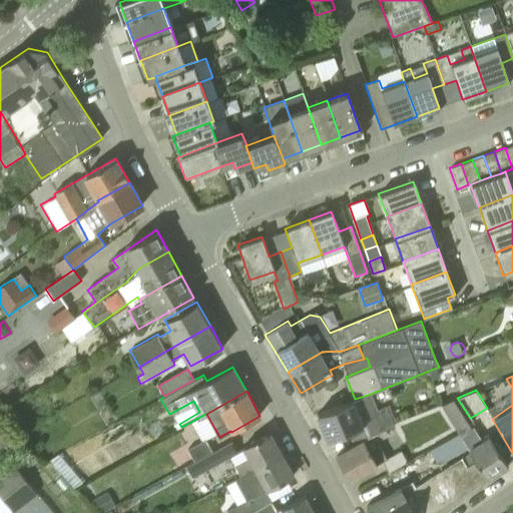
[(362,441),(372,435),(394,426),(386,407),(376,411),(368,395),(355,399),(352,400),(318,414),(328,440),(358,428),(362,441)]
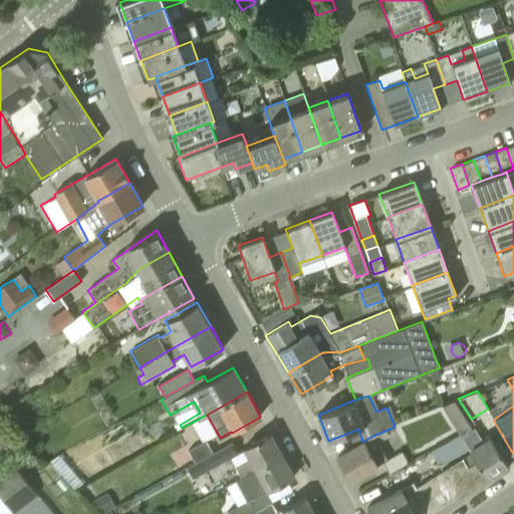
[(504,439),(500,432),(490,437),(489,436),(481,441),(473,428),(472,429),(454,401),(441,406),(460,436),(468,449),(471,453),(487,479),(507,465),(494,445),(504,439)]
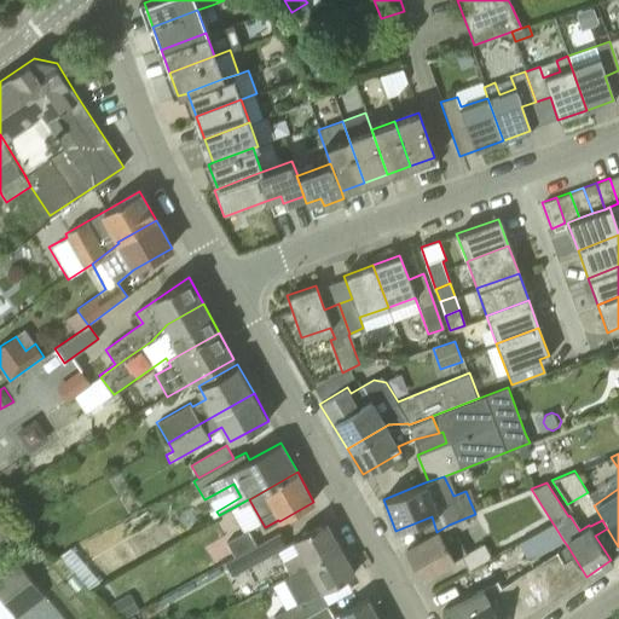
[(0,538),(11,530),(0,515),(0,538)]
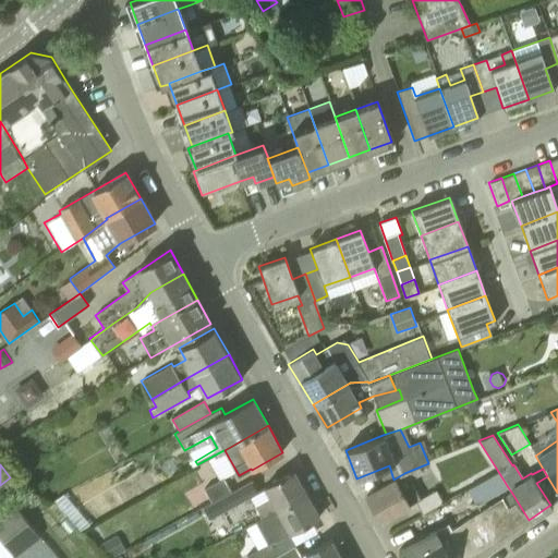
[(262,518),(306,493),(293,470),(264,486),(270,497),(255,506),(262,518)]
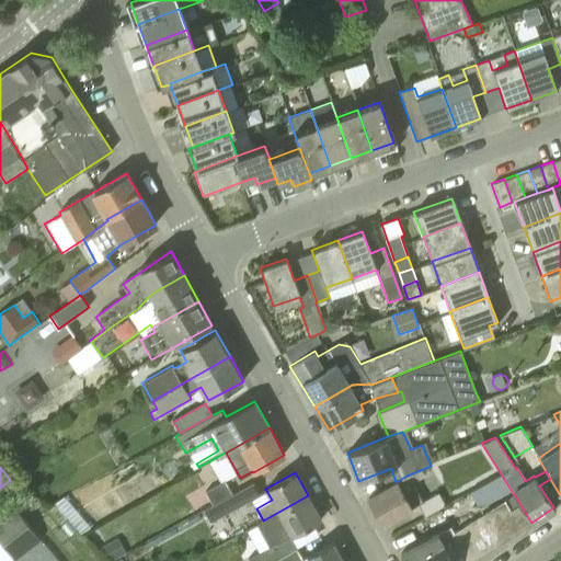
[(407,476),(396,482),(367,496),(382,525),(412,507),(416,504),(423,517),(446,504),(439,492),(437,492),(421,502),(407,476)]
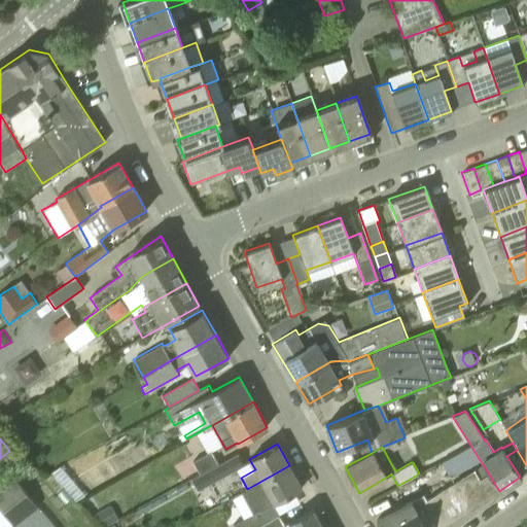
[(449,478),(480,460),(471,447),(441,463),(449,478)]
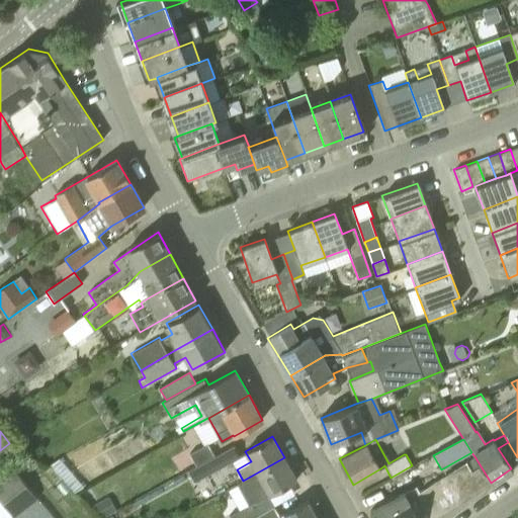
[(205,460),(214,455),(208,443),(190,453),(197,465),(205,460)]
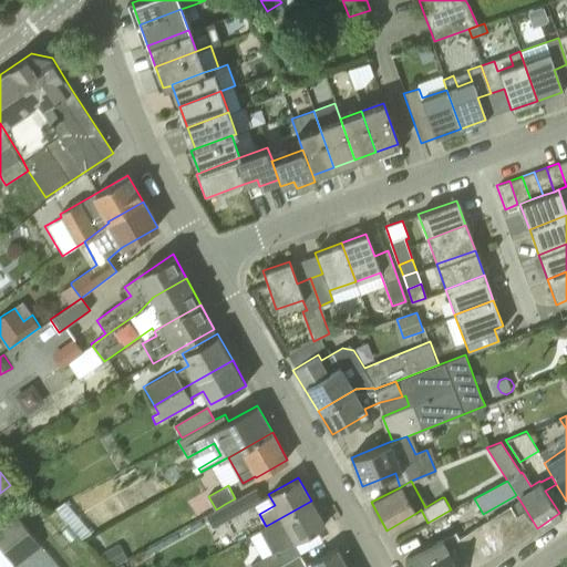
[(235,498),(225,504),(233,516),(264,500),(256,486),(235,498)]
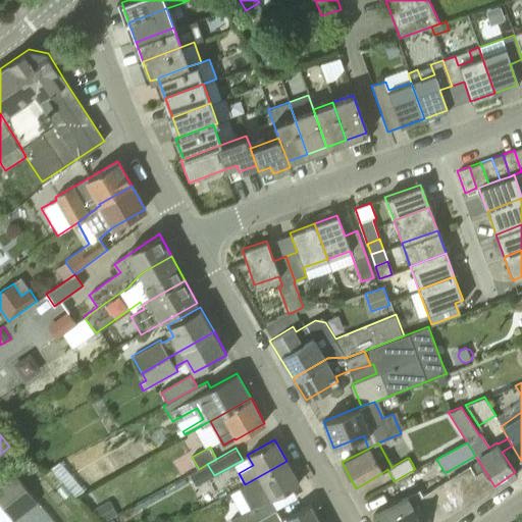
[(494,486),(478,460),(421,494),(418,489),(407,497),(371,516),(374,521),(437,521),(494,487),(494,486)]
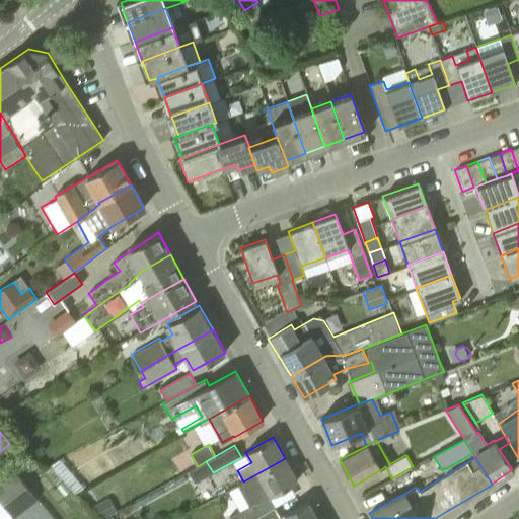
[(60,458),(51,463),(75,493),(84,488),(60,458)]
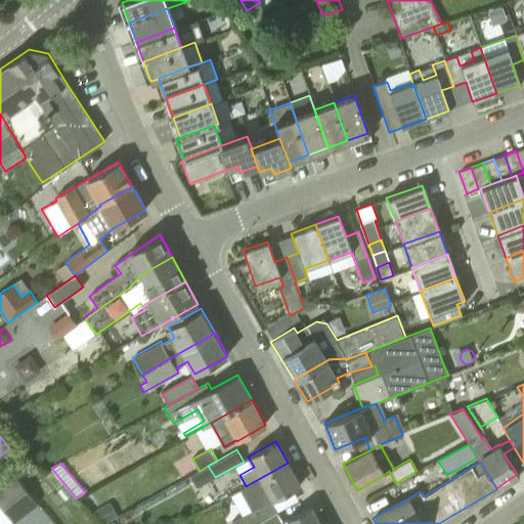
[(255,523),(276,512),(272,501),(300,486),(288,463),(246,486),(239,489),(251,511),(232,521),(233,523),(255,523)]
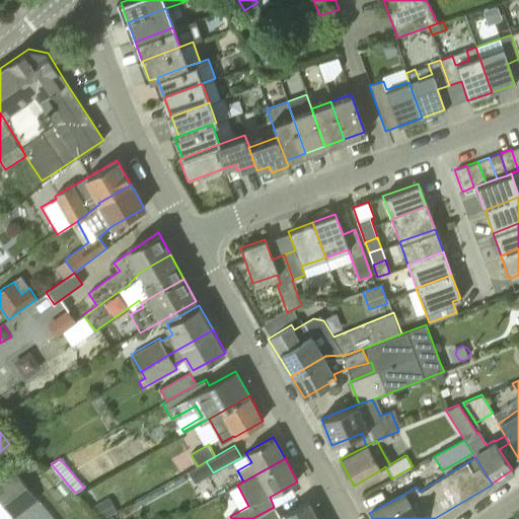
[(213,472),(206,461),(198,466),(189,470),(195,482),(213,472)]
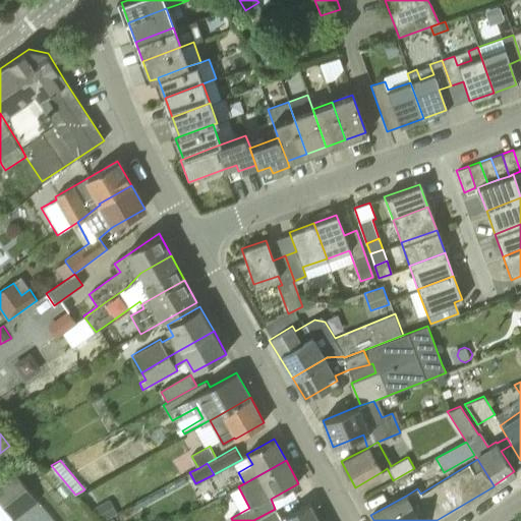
[(0,500),(14,519),(39,501),(16,471),(0,483),(0,500)]
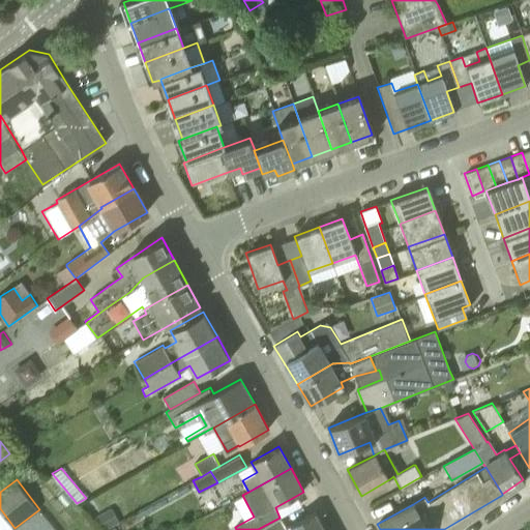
[(101,529),(102,529),(119,522),(111,507),(94,517),(101,529)]
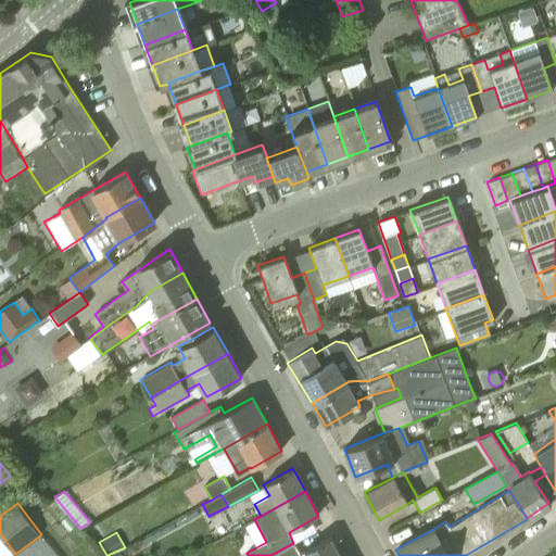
[(340,555),(330,536),(304,552),(305,555),(340,555)]
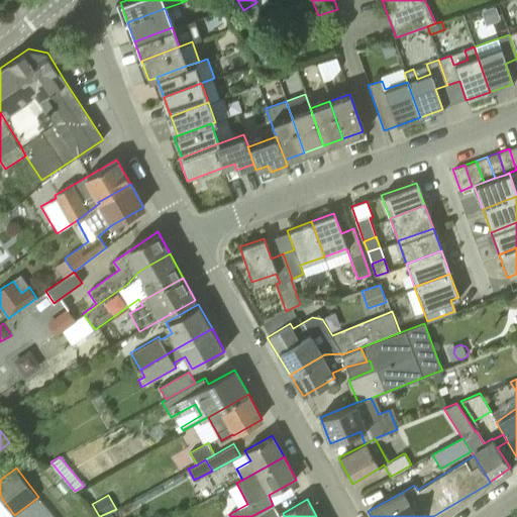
[(273,505),(251,516),(275,516),(279,515),(273,505)]
